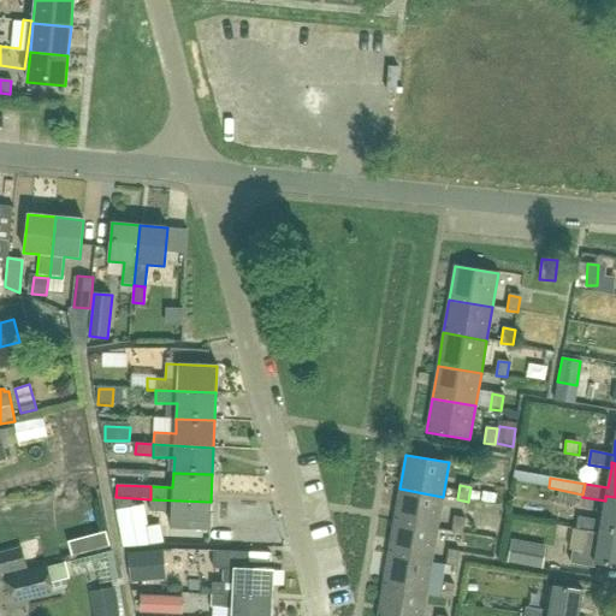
[(438,529),(443,497),(400,489),(395,522),(438,529)]
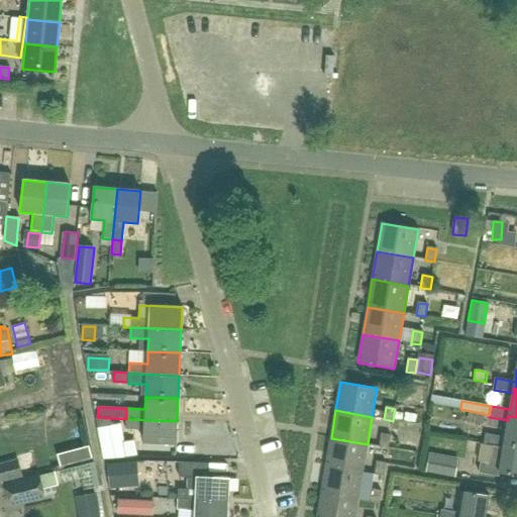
[(504,443),(516,445),(516,417),(508,416),(508,420),(505,437),(486,434),(484,444),(494,446),(503,448),(504,443)]
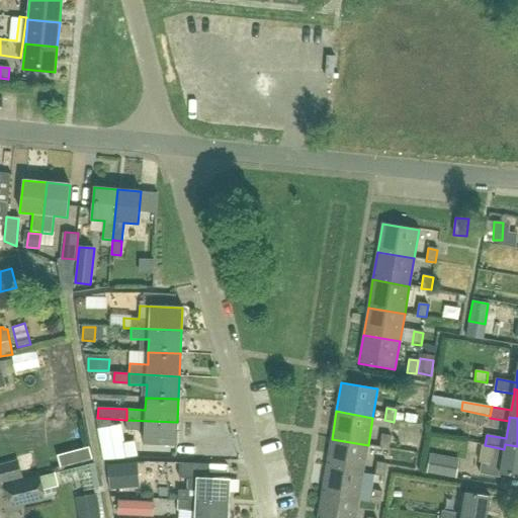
[(176,445),(177,422),(126,420),(125,430),(144,430),(144,443),(176,445)]
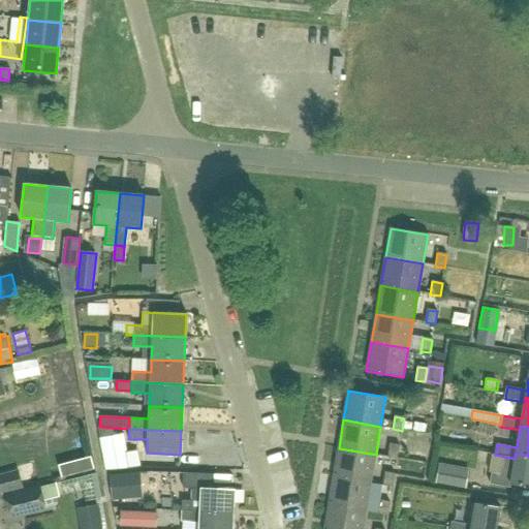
[(100,438),(105,470),(130,468),(123,434),(100,438)]
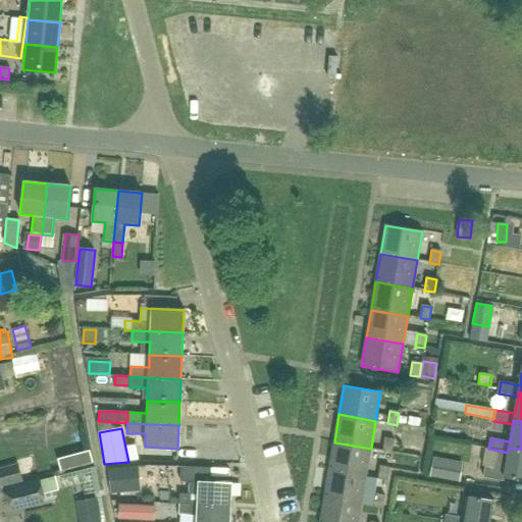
[(382,451),(392,453),(395,440),(384,438),(382,451)]
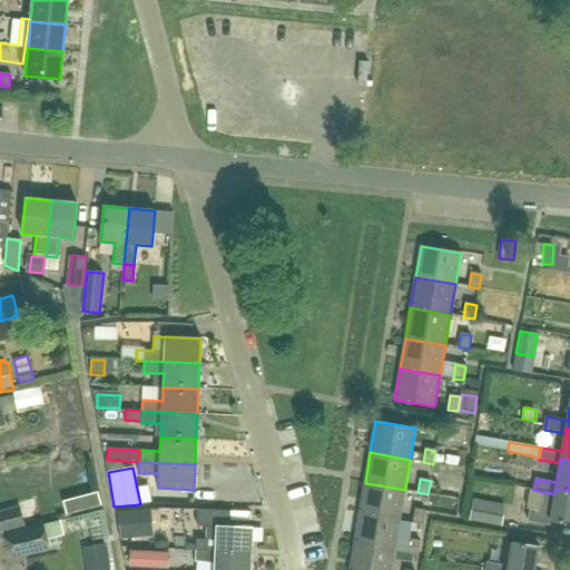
[(405,490),(365,483),(360,513),(400,520),(405,490)]
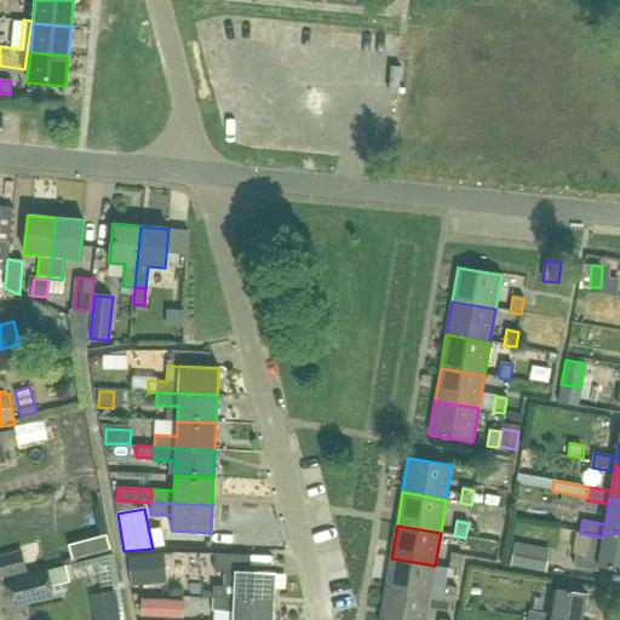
[(598,567),(619,569),(619,534),(604,532),(603,538),(592,535),(589,556),(577,554),(574,567),(597,570),(598,567)]
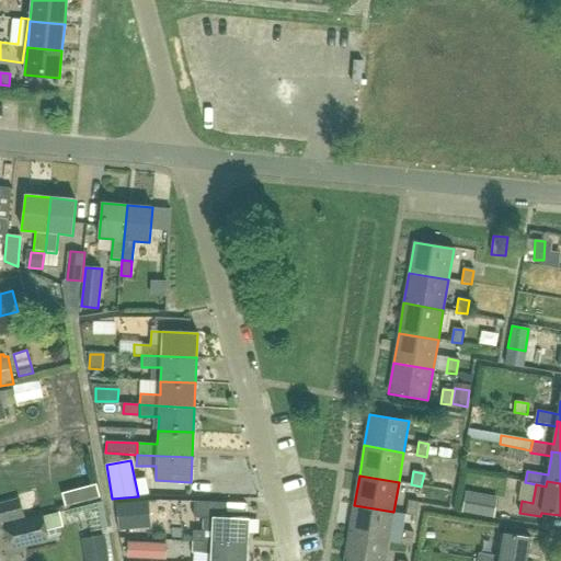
[(66,492),(69,506),(104,496),(100,482),(66,492)]
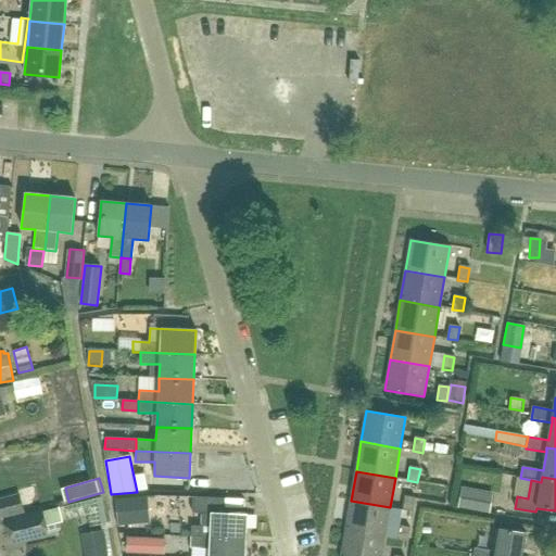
[(493,493),(462,487),(457,507),(489,514),(493,493)]
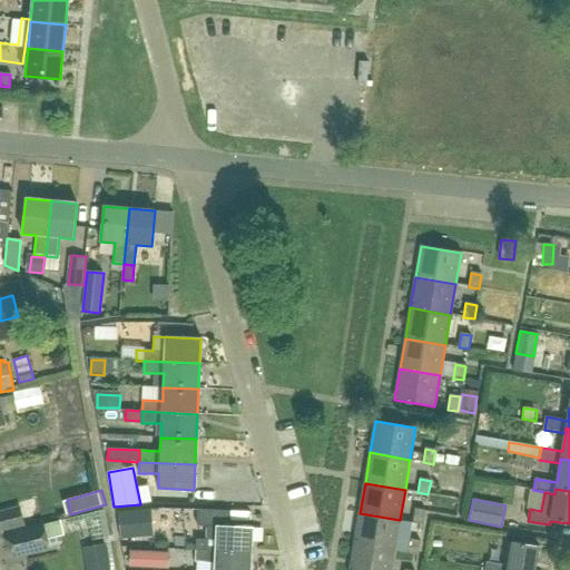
[(0,532),(25,527),(19,508),(0,512),(0,532)]
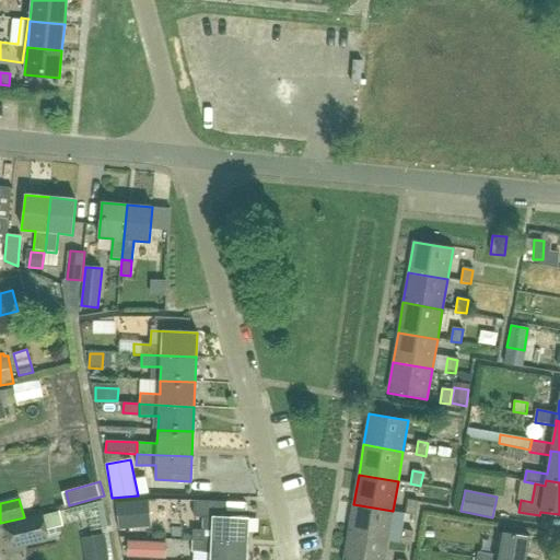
[(141,501),(117,503),(119,529),(143,526),(141,501)]
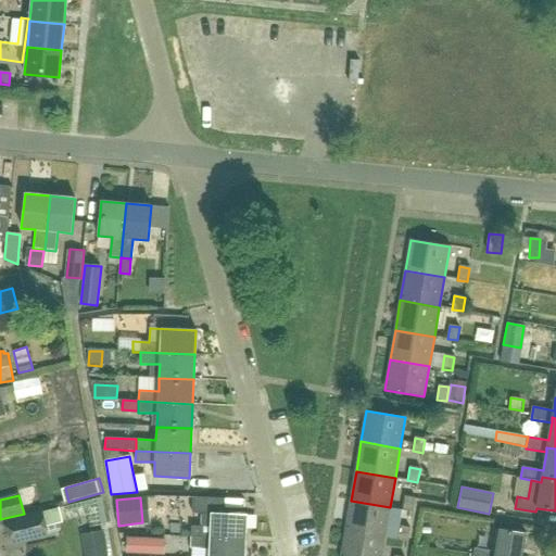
[(223,498),(192,497),(191,513),(201,514),(211,514),(211,527),(201,527),(191,526),(190,536),(244,539),(245,515),(222,514),(223,498)]
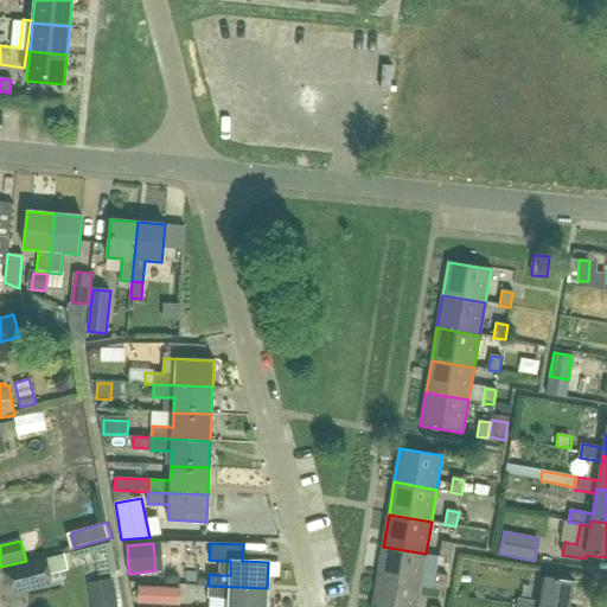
[(451,560),(453,545),(453,544),(442,543),(440,557),(451,560)]
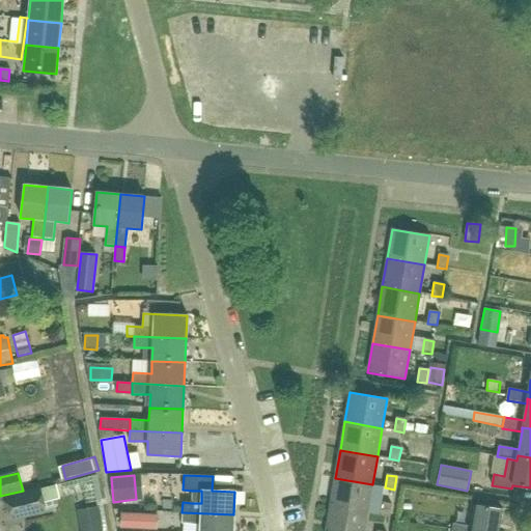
[(330,506),(367,512),(372,484),(335,478),(330,506)]
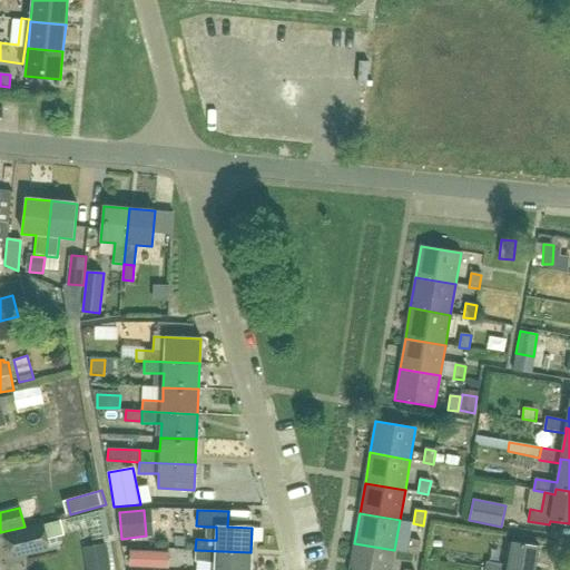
[(62,520),(8,533),(13,557),(51,547),(49,539),(66,534),(62,520)]
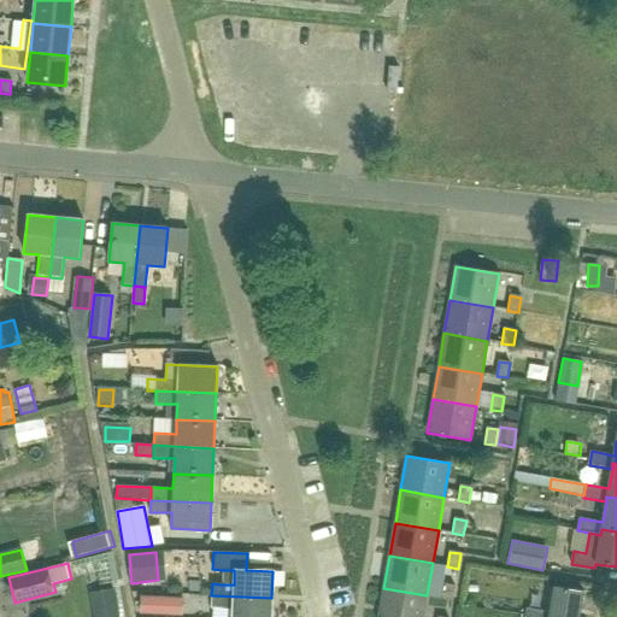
[(198,569),(197,594),(211,595),(212,583),(223,585),(223,570),(212,569),(198,569)]
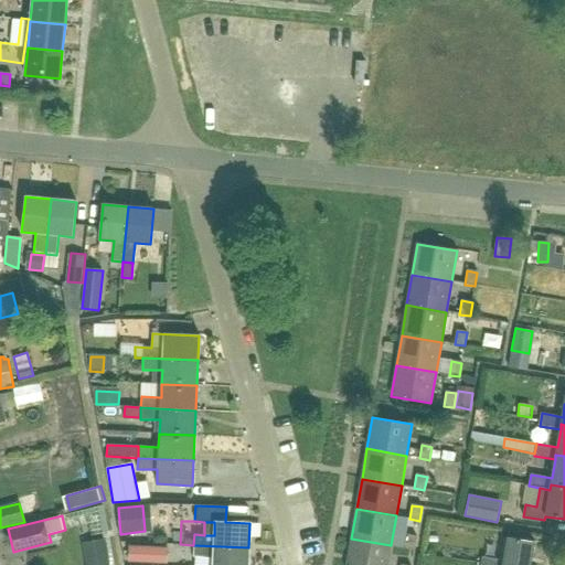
[(404,548),(415,551),(417,536),(406,534),(404,548)]
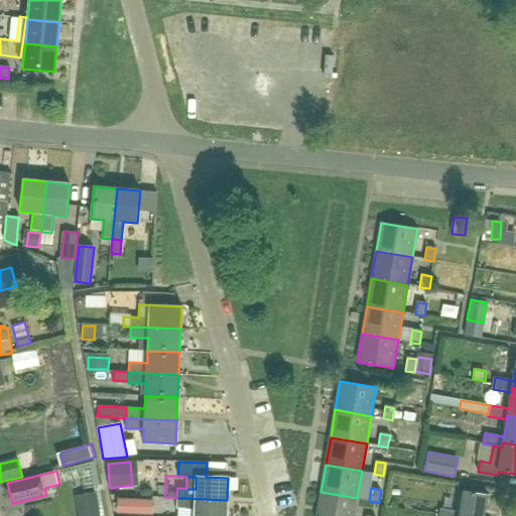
[(484,515),(488,495),(464,491),(460,513),(440,509),(438,515),(484,515)]
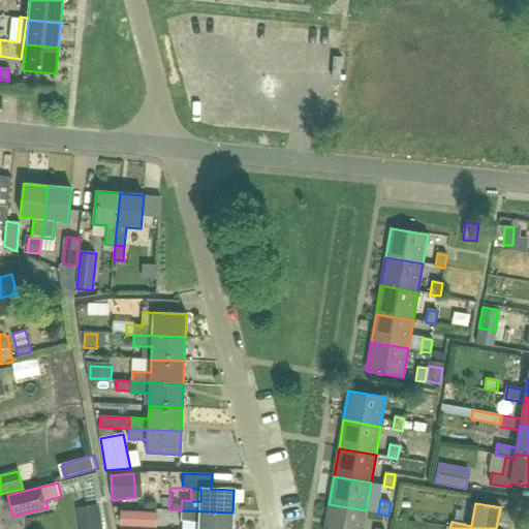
[(324,528),(363,528),(366,510),(329,504),(324,528)]
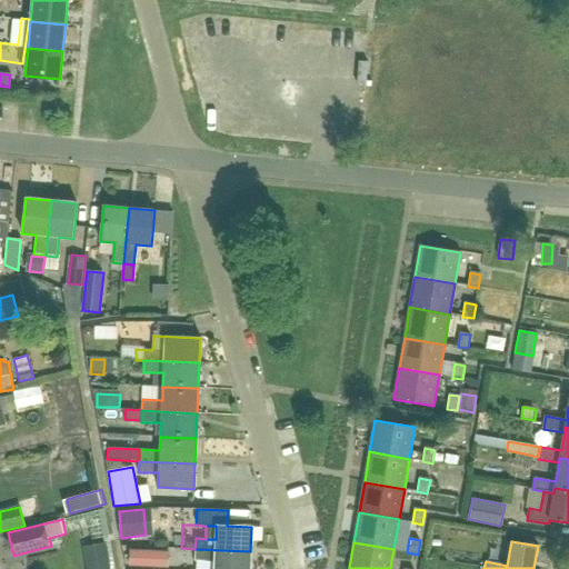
[(86,568),(112,568),(108,543),(82,548),(86,568)]
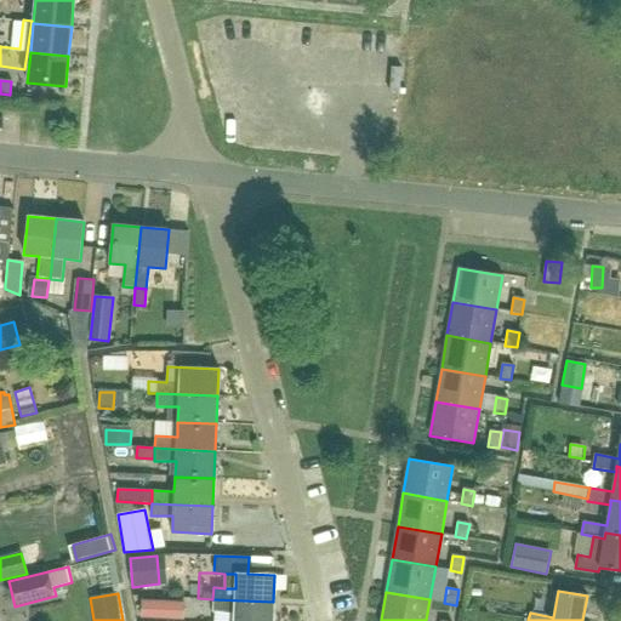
[(186,600),(143,599),(142,616),(186,619),(186,600)]
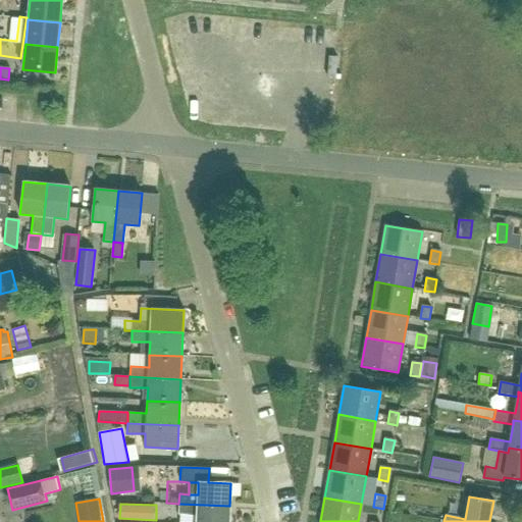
[(228,521),(229,506),(178,504),(178,514),(197,515),(196,521),(228,521)]
